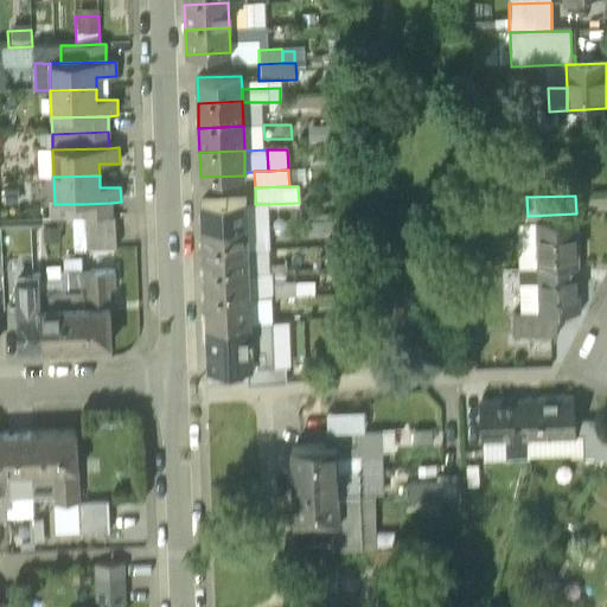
[(246,199),(202,200),(202,227),(247,225),(246,203),(246,199)]
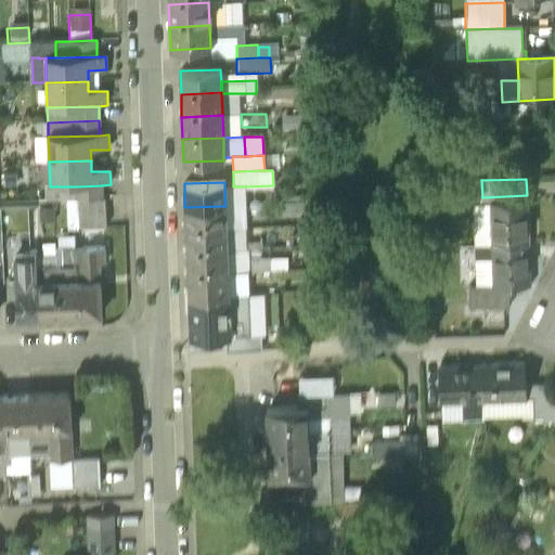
[(243,186),(233,186),(233,184),(224,185),(226,206),(243,205),(244,205),(243,186)]
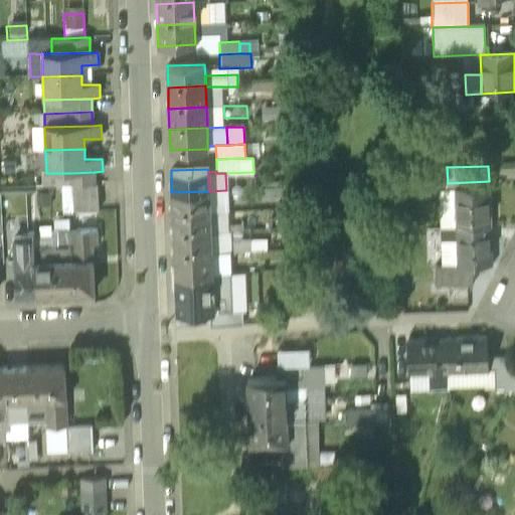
[(95,172),(70,173),(70,187),(72,187),(95,186),(95,172)]
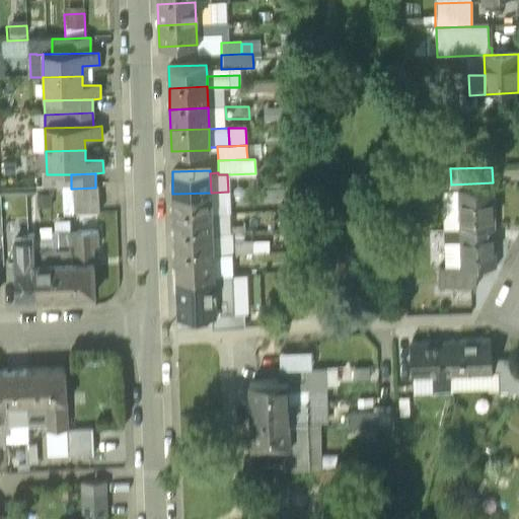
[(95,188),(73,189),(75,215),(98,214),(97,188),(95,188)]
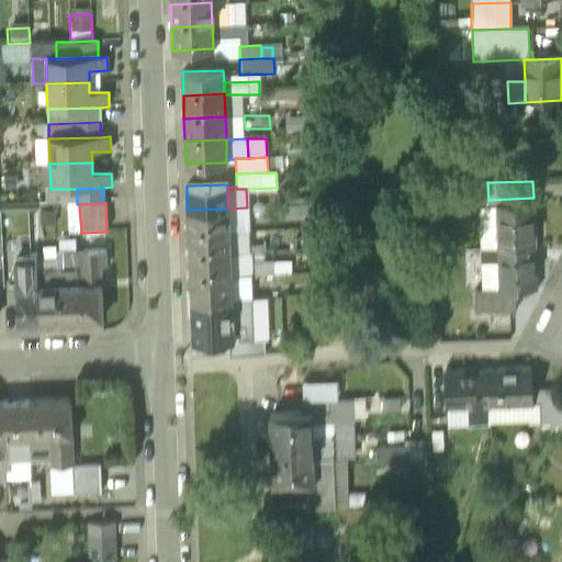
[(534,206),(495,208),(497,250),(535,249),(534,206)]
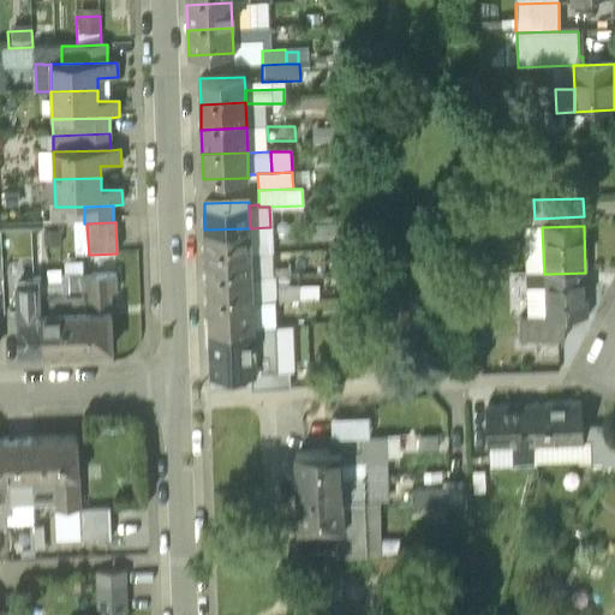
[(269,227),(250,228),(251,252),(270,252),(269,227)]
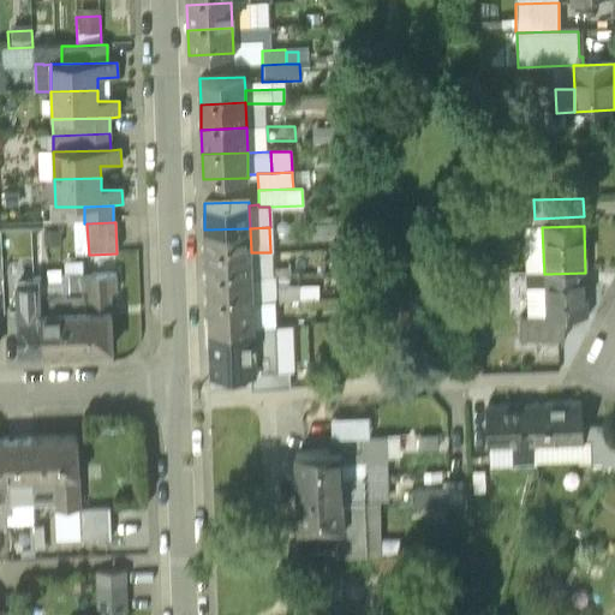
[(250,228),(204,230),(206,255),(251,252),(250,228)]
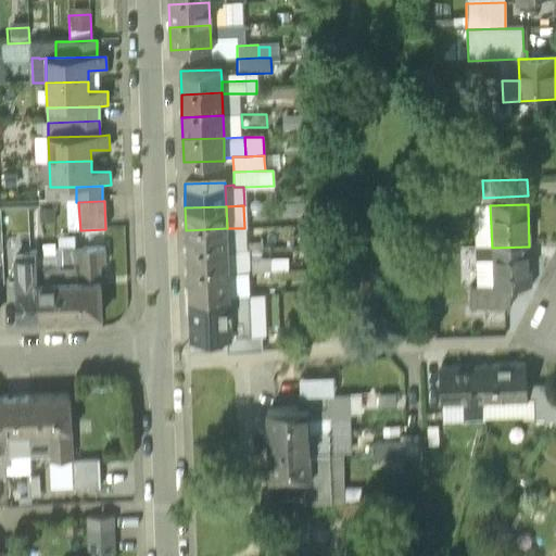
[(227,228),(186,230),(187,253),(228,251),(227,228)]
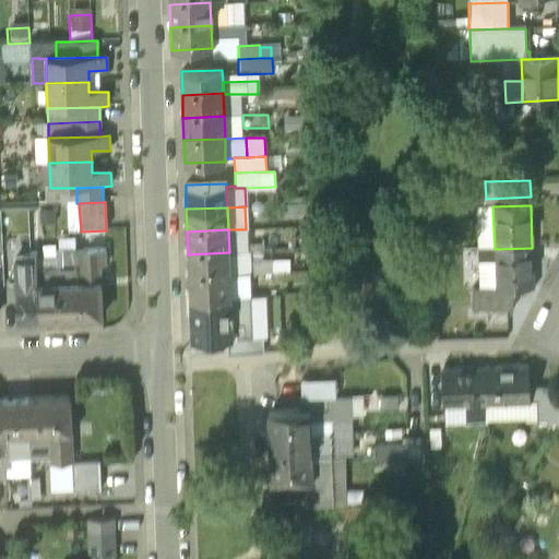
[(13,234),(0,234),(1,257),(14,257),(13,234)]
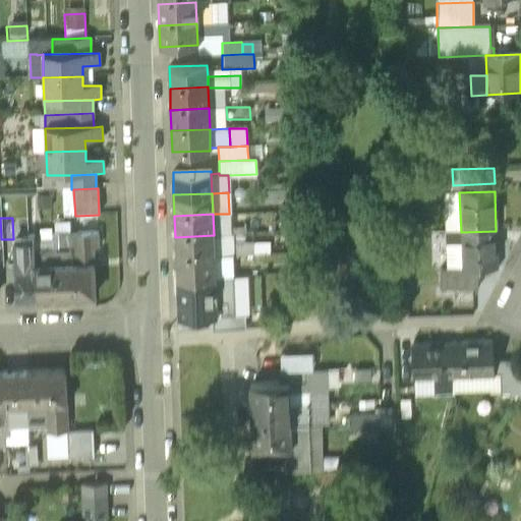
[(253,222),(232,223),(232,235),(253,234),(253,222)]
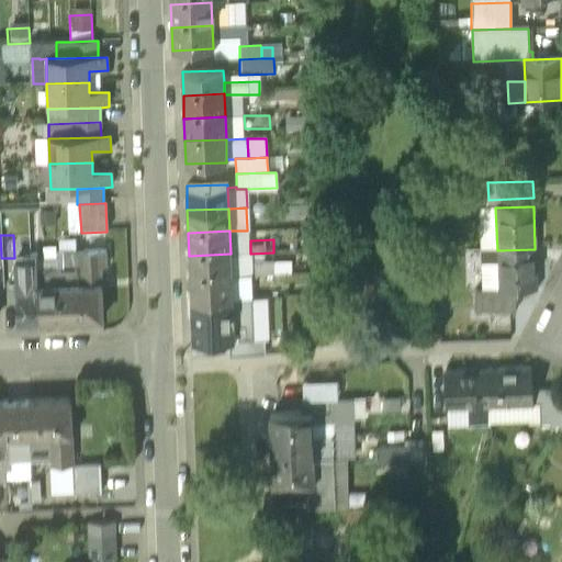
[(535,249),(497,250),(498,292),(515,292),(537,291),(535,249)]
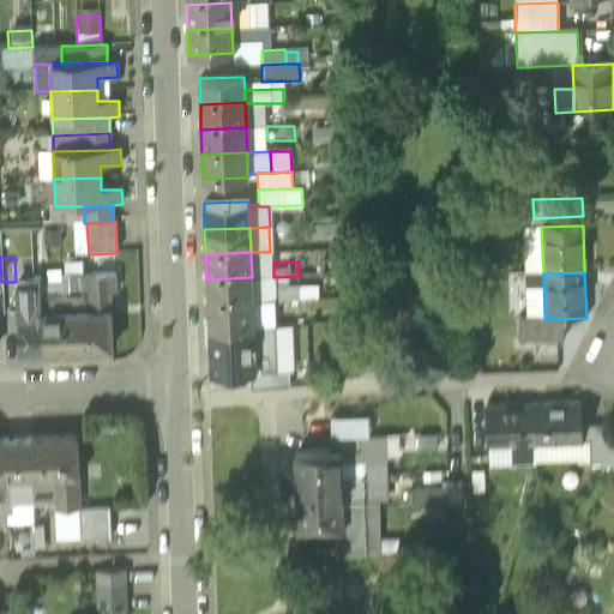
[(525,274),(515,275),(516,290),(525,290),(525,274)]
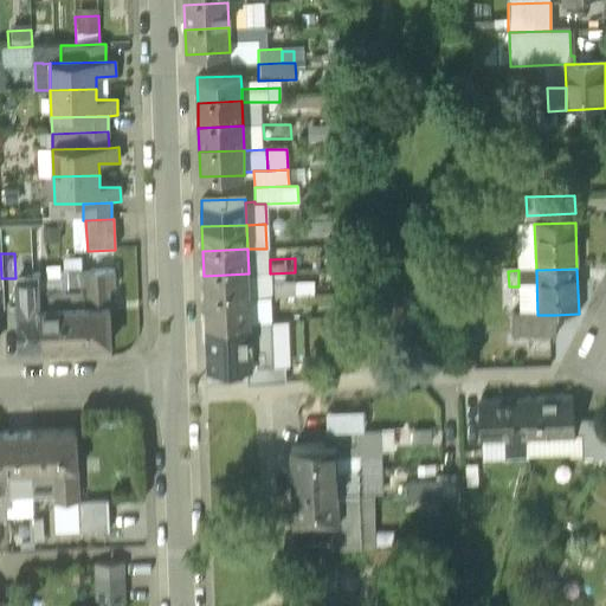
[(114,272),(84,274),(84,289),(89,289),(108,288),(108,289),(115,289),(114,272)]
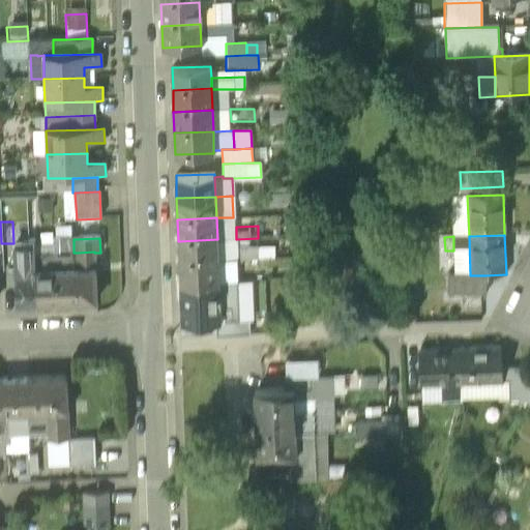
[(217,239),(178,241),(179,262),(218,261),(217,239)]
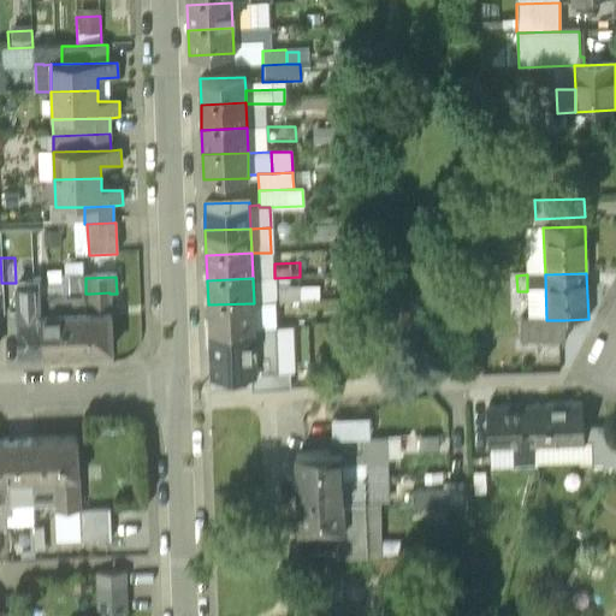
[(300,303),(300,288),(274,288),(276,303),(300,303)]
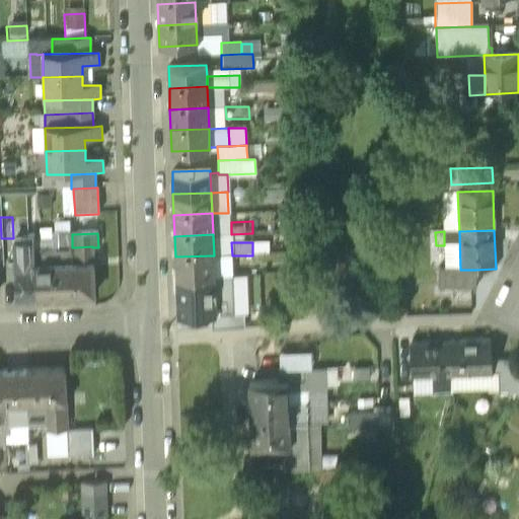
[(92,246),(76,247),(77,264),(92,264),(92,247),(92,246)]
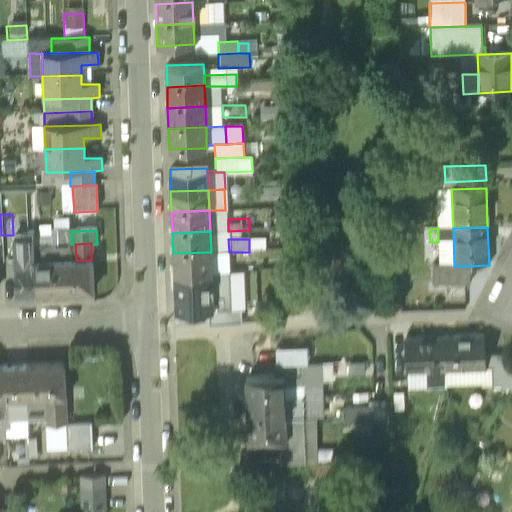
[(71,244),(52,245),(54,261),(72,261),(71,244)]
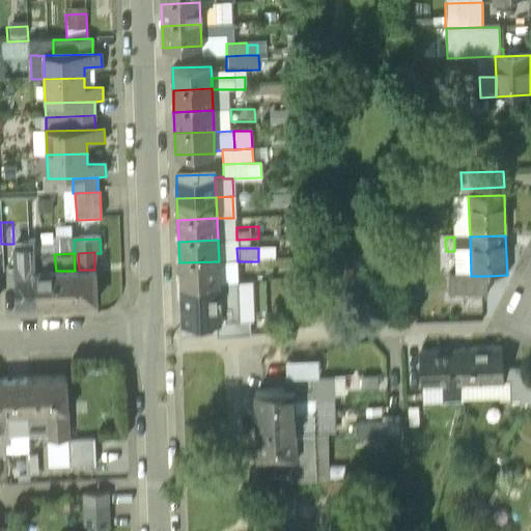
[(54,254),(34,255),(35,262),(36,272),(56,271),(54,254)]
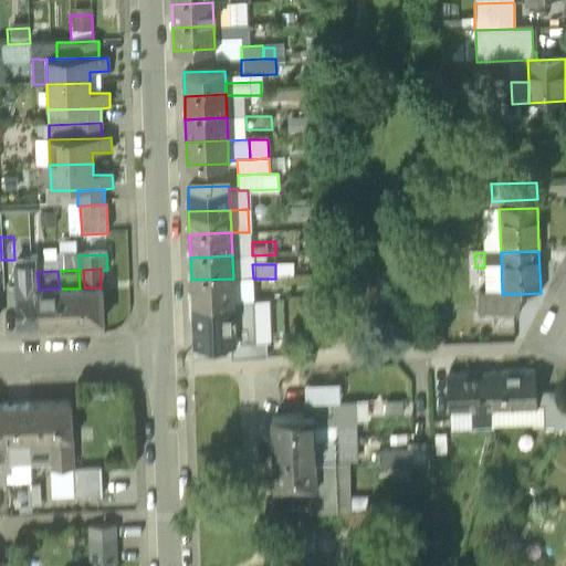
[(31,272),(16,273),(16,291),(32,290),(32,280),(31,272)]
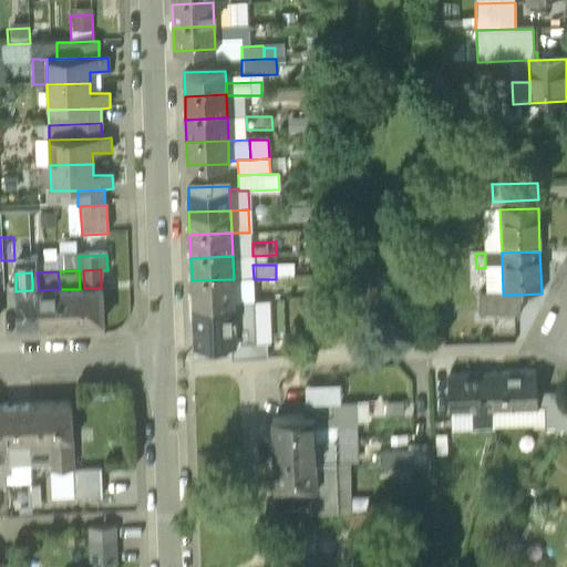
[(234,279),(192,280),(193,306),(235,303),(234,279)]
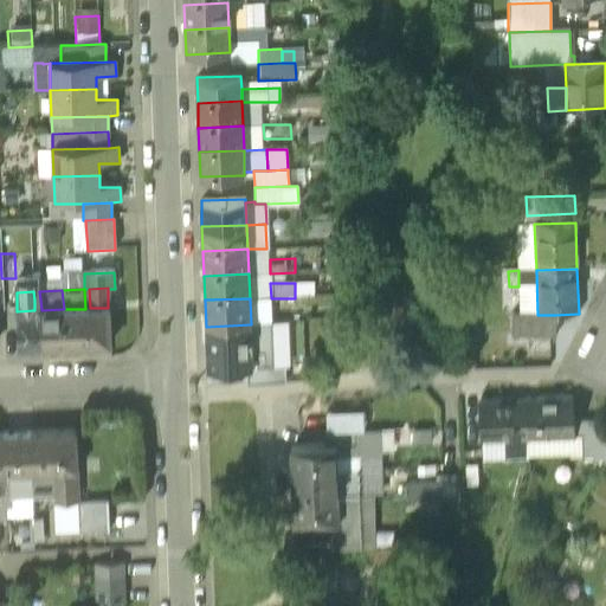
[(90,308),(85,309),(86,347),(110,346),(108,308),(90,308)]
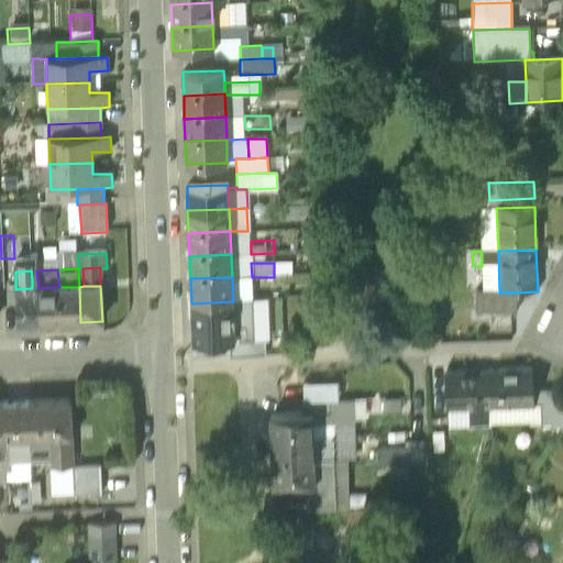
[(59,287),(39,288),(40,323),(61,323),(59,287)]
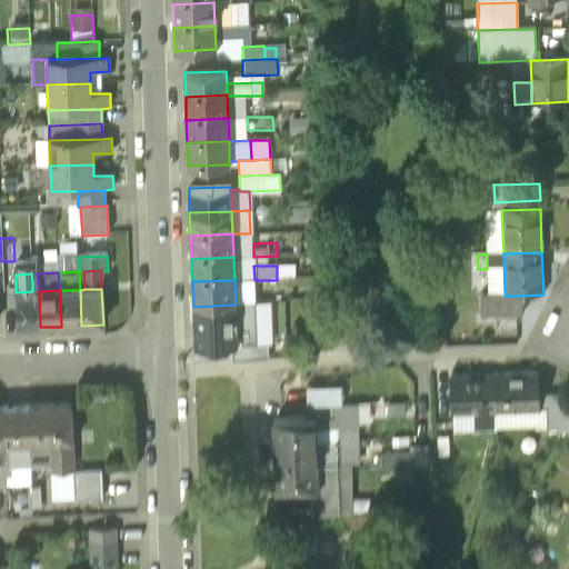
[(80,290),(60,290),(61,327),(81,326),(80,290)]
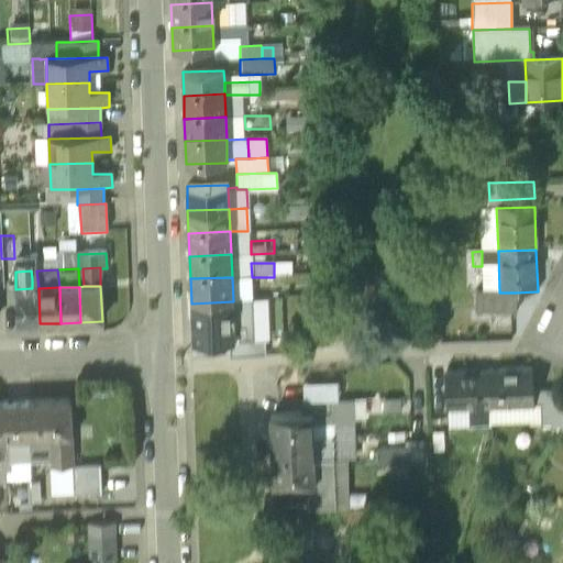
[(32,288),(15,289),(18,324),(40,323),(39,288),(32,288)]
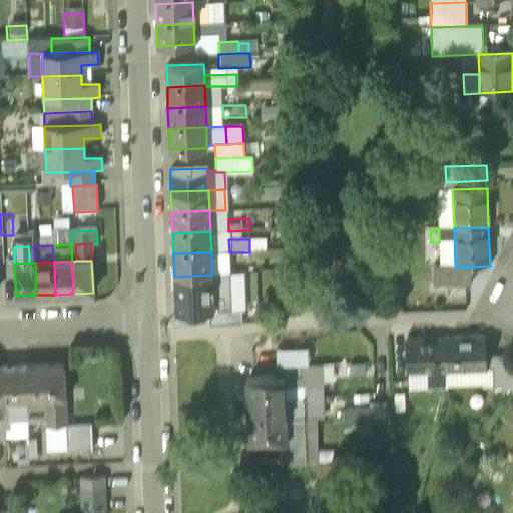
[(455,267),(433,268),(434,287),(471,286),(470,267),(455,267)]
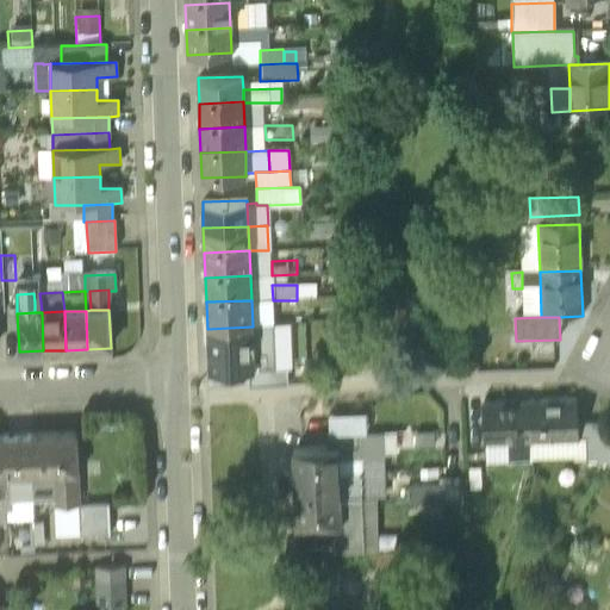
[(253,327),(207,329),(209,374),(248,372),(275,371),(273,327),(253,327)]
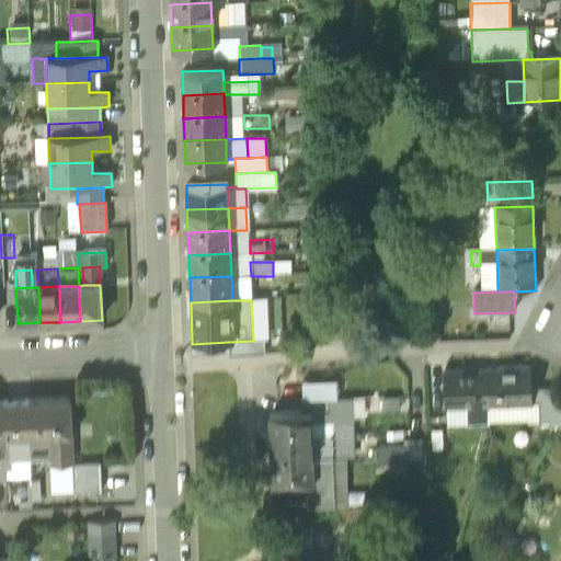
[(253,341),(228,342),(229,358),(265,356),(264,341),(253,341)]
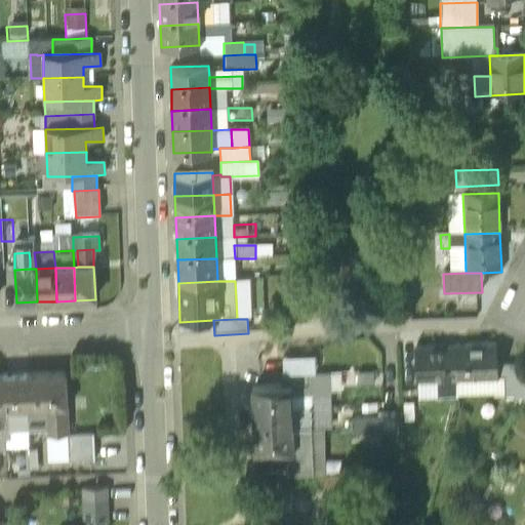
[(495,346),(456,348),(457,382),(496,380),(495,346)]
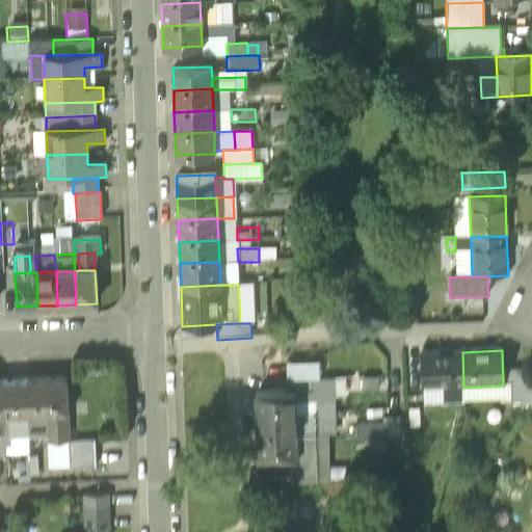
[(462,352),(422,353),(423,367),(424,389),(463,388),(462,352)]
